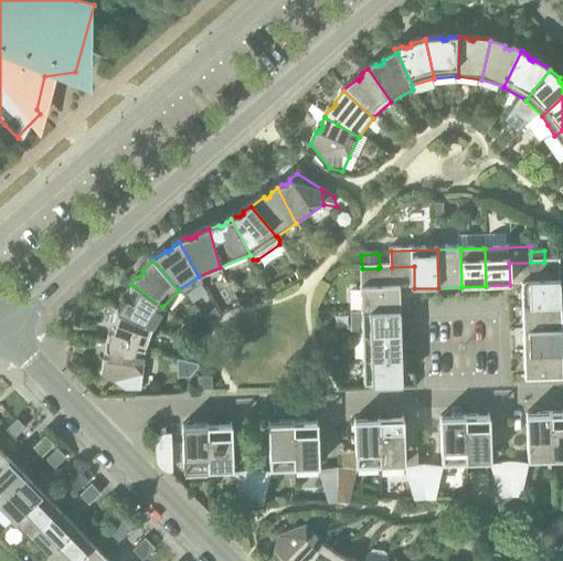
[(523,285),(523,308),(562,307),(562,261),(544,262),(545,284),(523,285)]
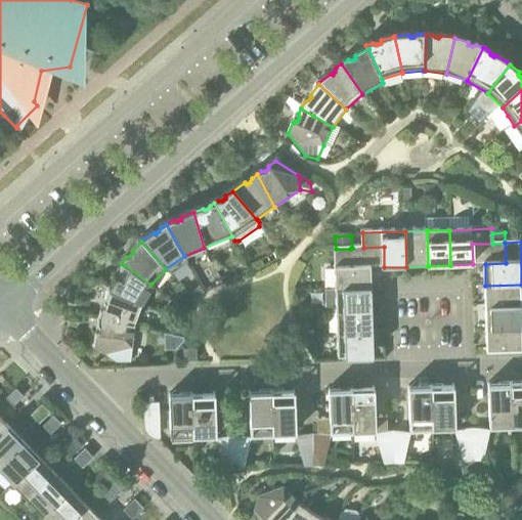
[(473,264),(485,264),(506,263),(505,243),(492,244),(472,244),(473,264)]
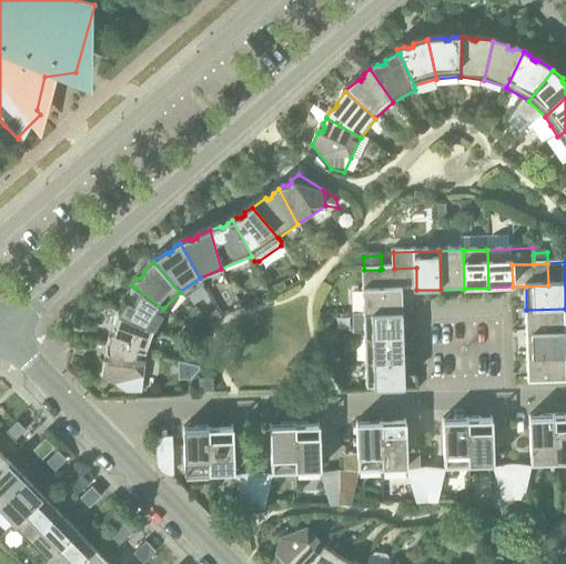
[(381,269),(382,291),(403,291),(416,290),(416,268),(394,269),(382,269),(381,269)]
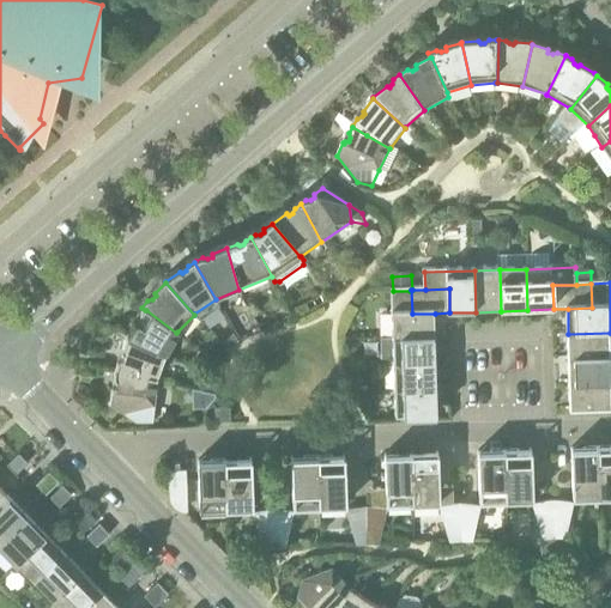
[(436,340),(435,314),(412,314),(411,290),(410,291),(393,291),(394,340),(394,342),(436,340)]
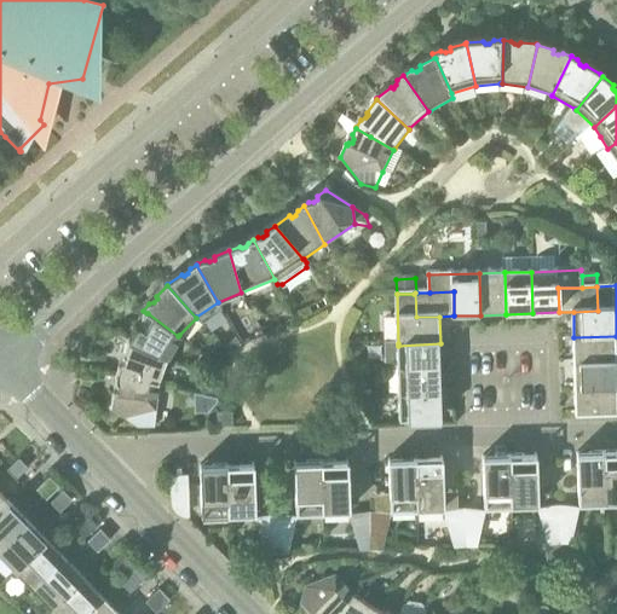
[(130,343),(168,361),(183,339),(179,335),(178,336),(148,313),(146,313),(143,319),(143,325),(142,328),(138,328),(130,343)]
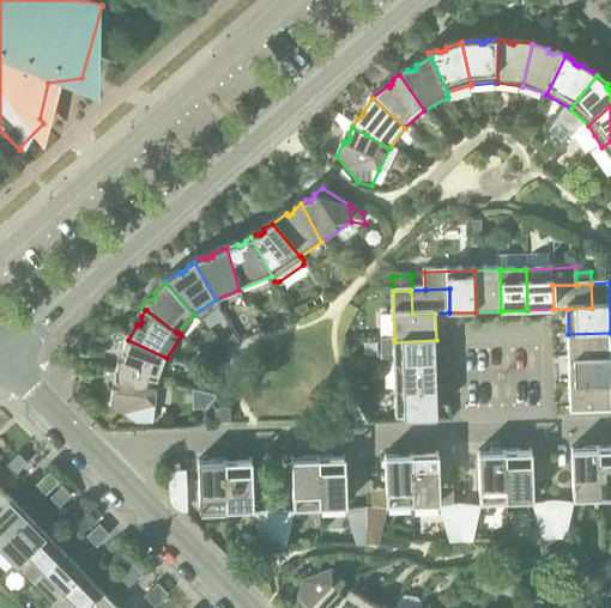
[(610,333),(568,334),(569,359),(610,358),(610,333)]
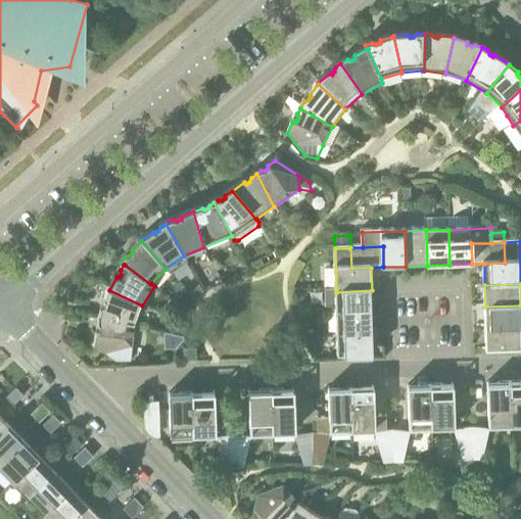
[(99,318),(99,319),(135,327),(142,305),(109,290),(108,290),(104,303),(106,304),(104,309),(101,311),(99,318)]
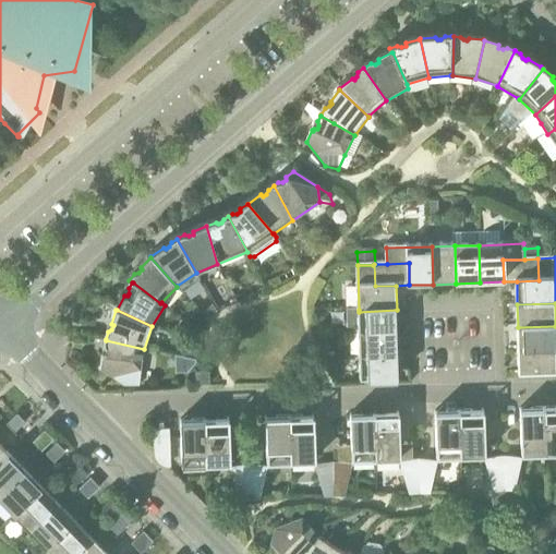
[(397,310),(359,312),(359,310),(348,311),(349,334),(360,334),(360,336),(398,334),(397,310)]
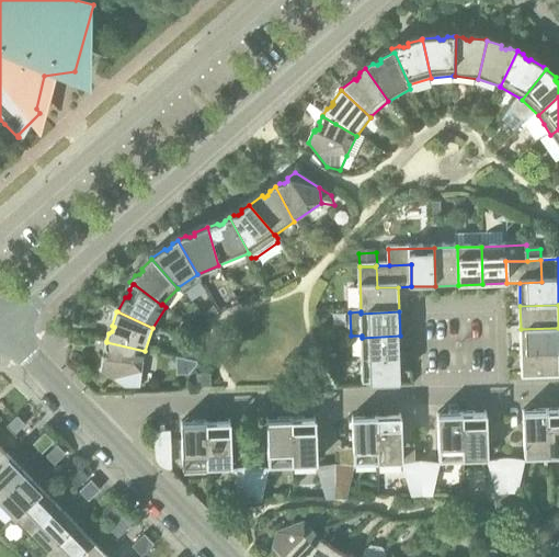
[(521,329),(522,353),(558,352),(558,328),(521,329)]
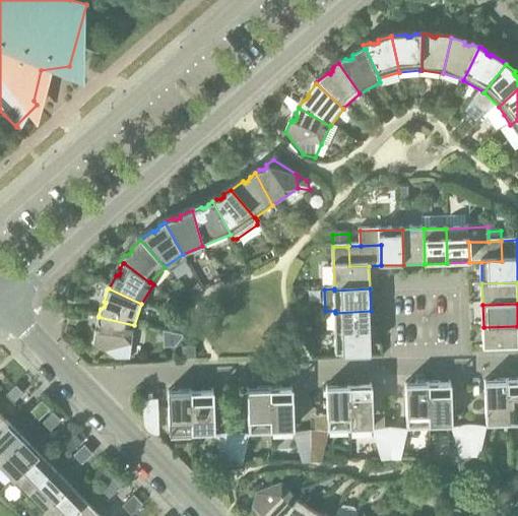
[(335,313),(335,334),(371,333),(371,311),(335,313)]
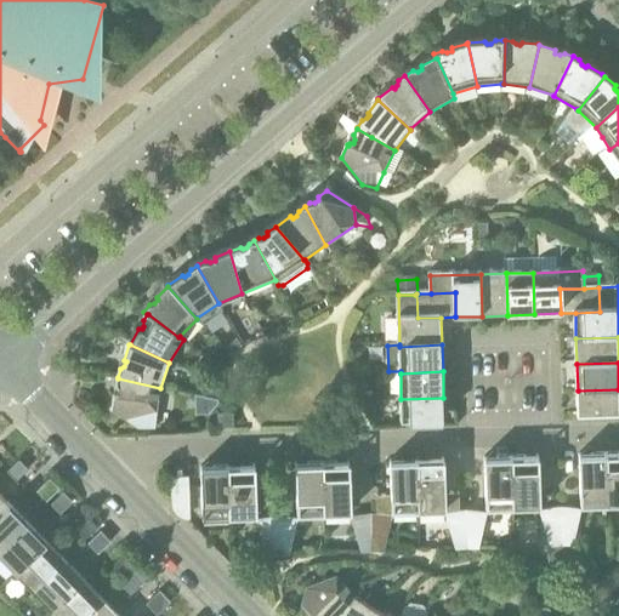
[(113,412),(114,412),(140,429),(141,429),(155,427),(160,388),(118,378),(117,385),(119,389),(119,394),(115,395),(113,412)]
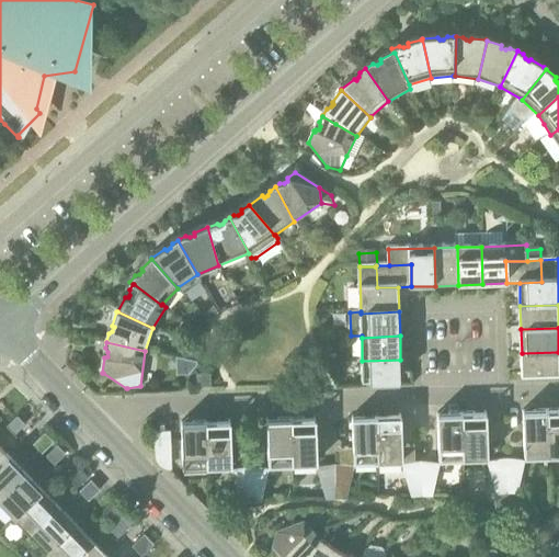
[(202,355),(190,351),(186,359),(198,363),(202,355)]
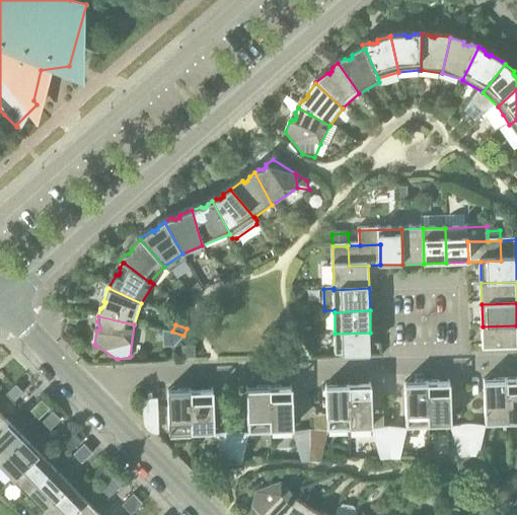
[(516,325),(483,326),(484,350),(516,348),(516,325)]
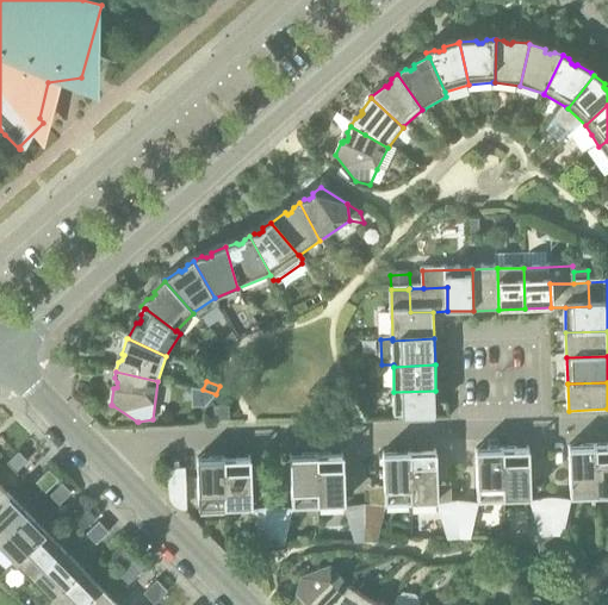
[(194,390),(196,409),(208,409),(217,398),(217,394),(194,390)]
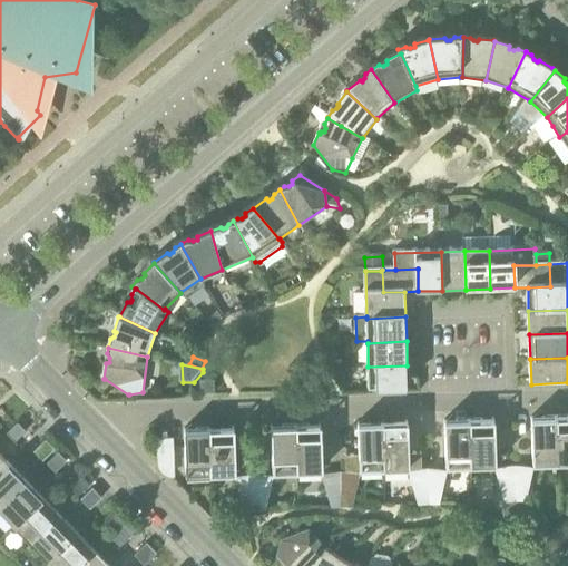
[(408,388),(407,366),(368,367),(369,390),(408,388)]
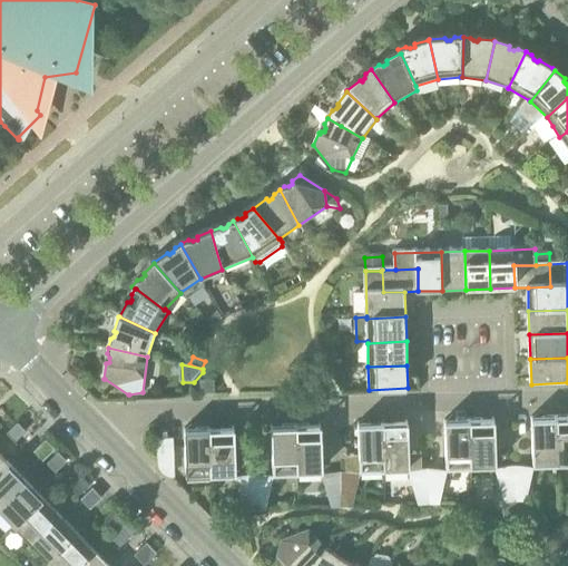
[(215,381),(202,382),(203,396),(215,394),(215,381)]
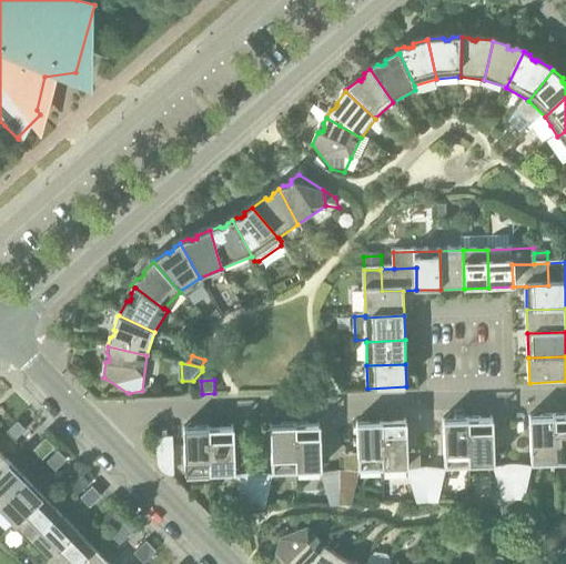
[(565,418),(555,419),(557,464),(565,463),(565,418)]
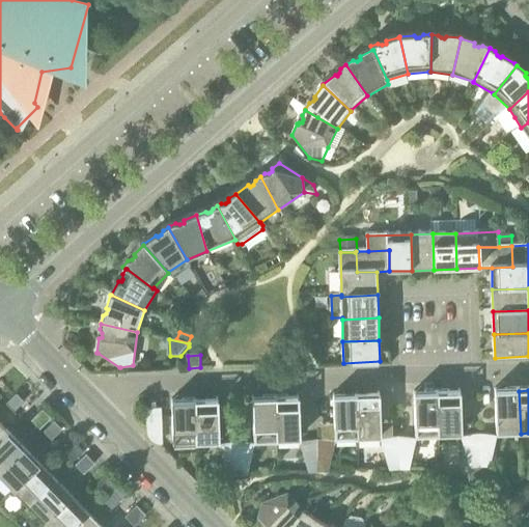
[(497,434),(521,434),(519,391),(496,391),(497,434)]
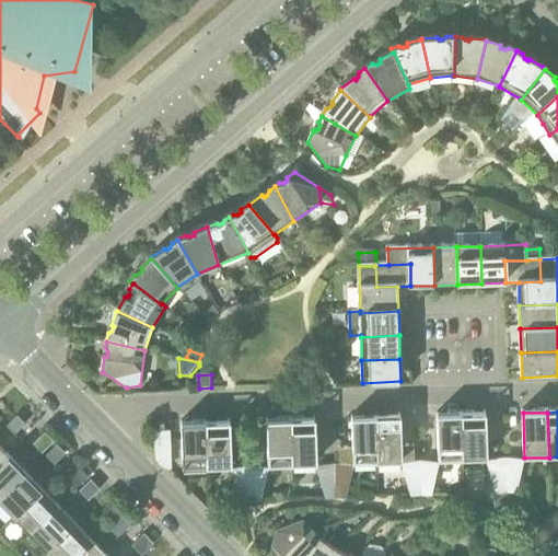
[(462,415),(464,460),(488,459),(487,414),(462,415)]
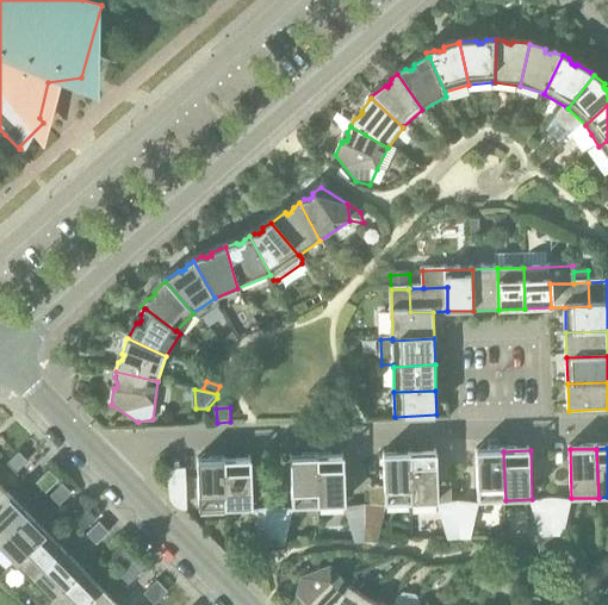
[(479,501),(506,500),(503,451),(477,453),(479,501)]
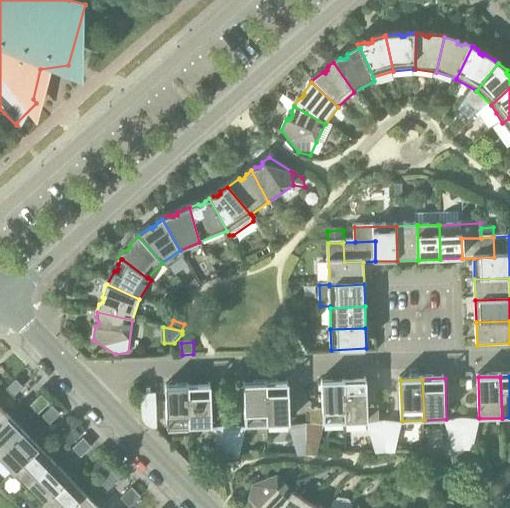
[(386,430),(380,430),(380,409),(368,409),(367,381),(345,382),(346,423),(368,422),(377,454),(383,454),(386,454),(386,430)]
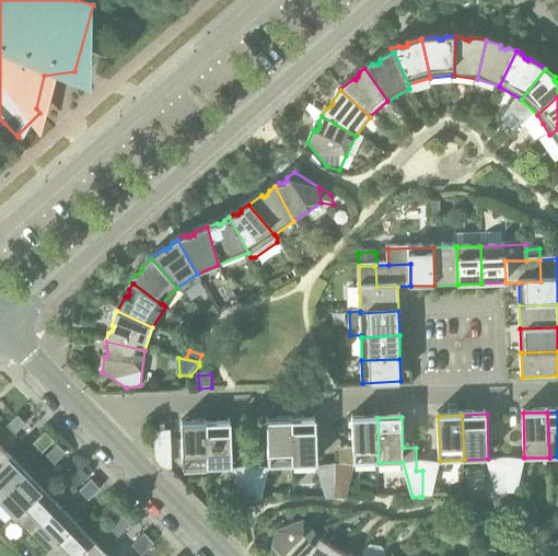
[(27,427),(19,418),(8,428),(16,438),(27,427)]
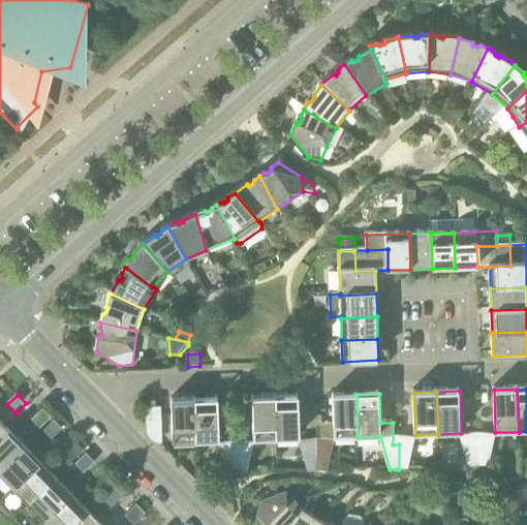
[(322,446),(317,448),(318,471),(328,471),(335,437),(358,437),(357,395),(333,395),(334,425),(321,425),(322,446)]
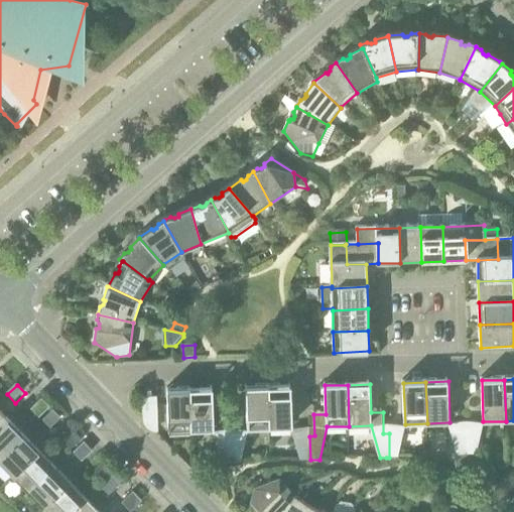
[(248,429),(270,428),(269,387),(246,388),(248,429)]
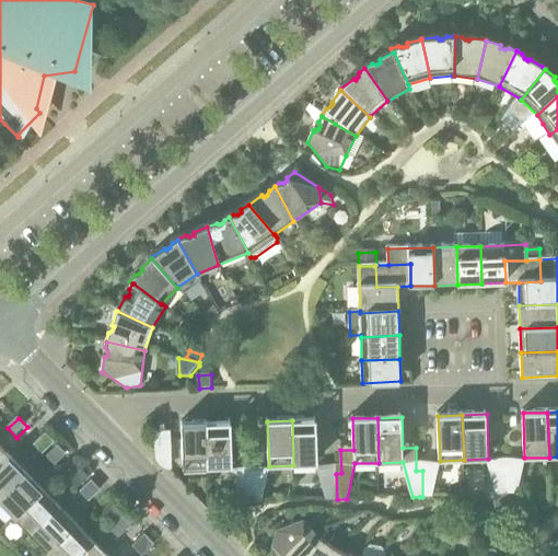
[(316,420),(292,420),(293,465),(318,464),(316,420)]
